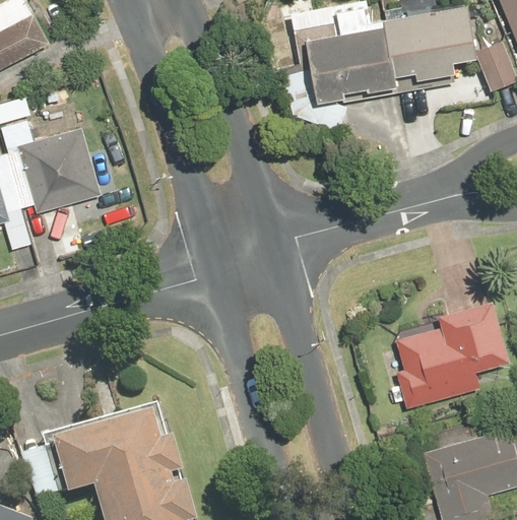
[(516,0),(498,0),(516,44),(516,0)]
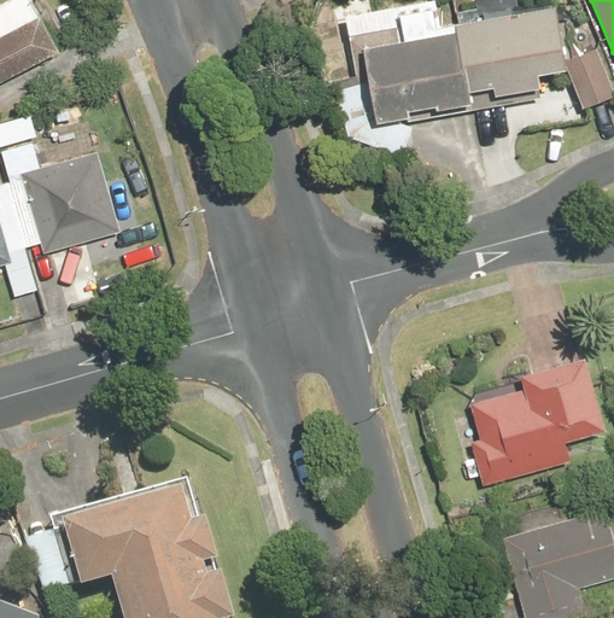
[(455,30),(355,50),(369,128),(407,121),(405,114),(434,109),(434,112),(466,106),(463,95),(489,91),(490,99),(537,89),(534,77),(573,70),(560,5),(454,25),(455,30)]
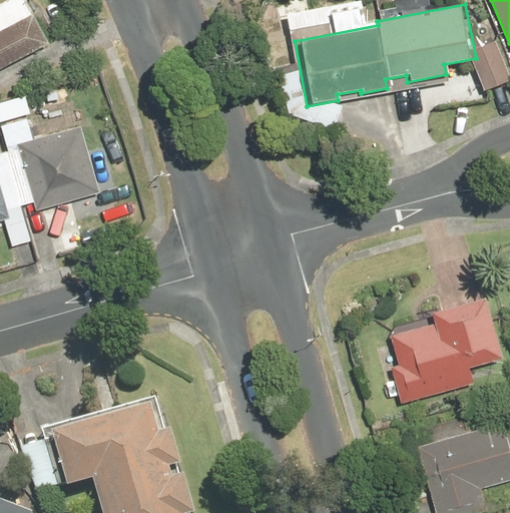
[(0,69),(49,43),(32,13),(0,30),(0,69)]
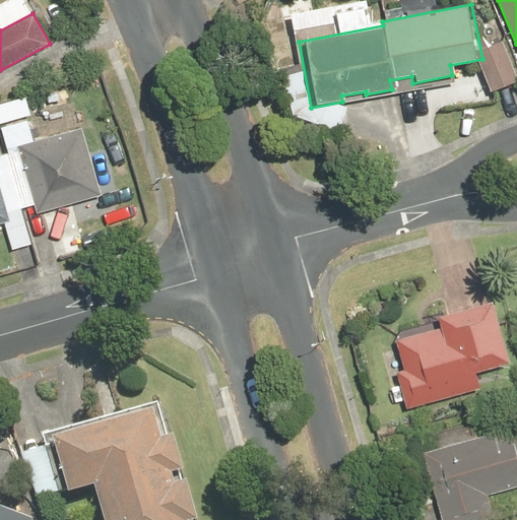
[(103,196),(82,128),(17,146),(18,151),(0,155),(0,224),(11,221),(9,212),(35,205),(37,214),(103,196)]
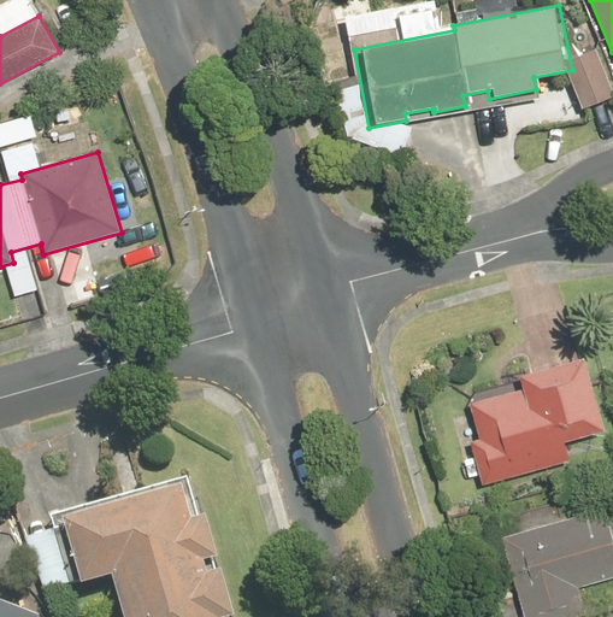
[(569,462),(564,442),(602,433),(582,358),(516,376),(519,389),(469,403),(478,440),(470,441),(482,486),(569,462)]
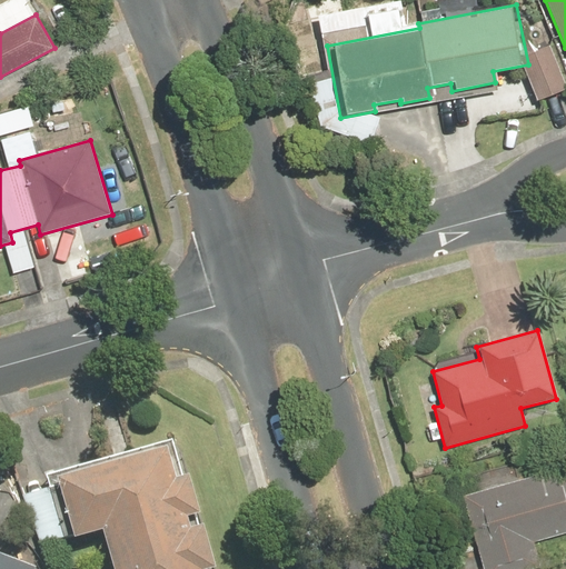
[(162,456),(53,486),(70,547),(100,539),(108,568),(209,568),(199,531),(188,535),(186,523),(197,520),(186,482),(170,487),(162,456)]
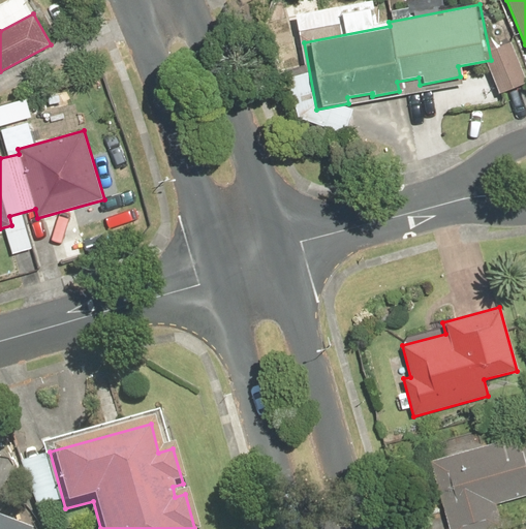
[(525,434),(429,460),(447,528),(497,528),(503,528),(496,504),(525,496),(525,434)]
